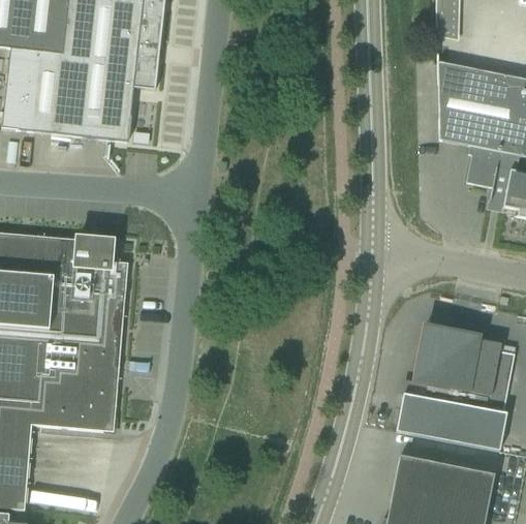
[(0,0),(0,44),(12,47),(3,127),(129,141),(135,86),(155,88),(159,57),(162,58),(164,40),(161,40),(165,0),(0,0)]
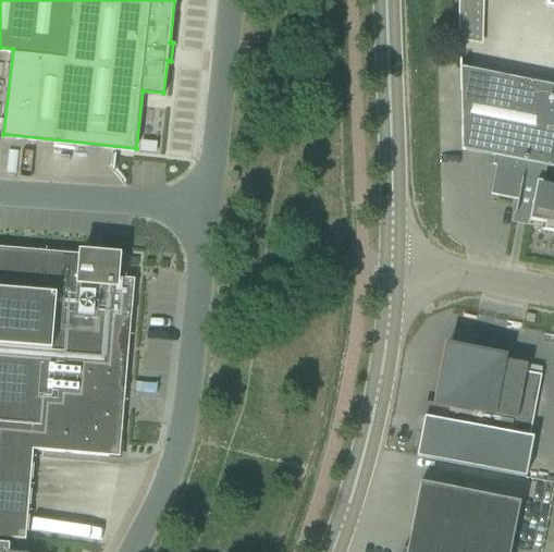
[(521,196),(521,193),(529,158),(549,162),(553,163),(553,81),(463,63),(464,146),(499,152),(497,160),(495,159),(495,161),(499,161),(492,191),(521,196)]
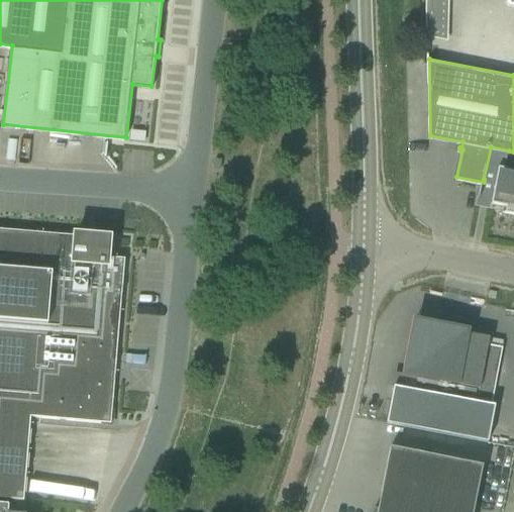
[(513,167),(506,166),(509,150),(491,146),(484,179),(497,182),(493,201),(508,204),(507,209),(504,208),(504,209),(513,210),(513,167)]
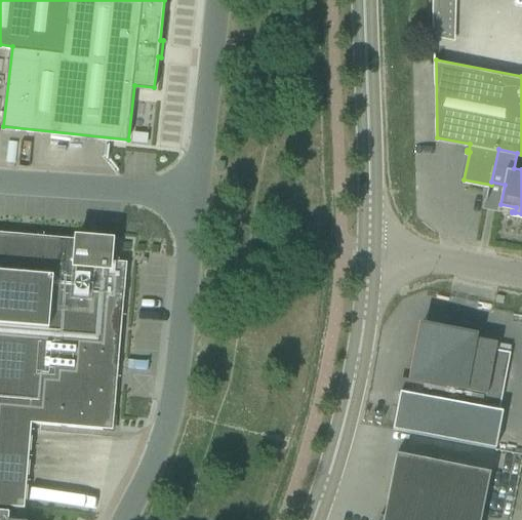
[(0,383),(117,393),(128,260),(112,258),(114,238),(78,235),(78,236),(0,229),(0,383)]
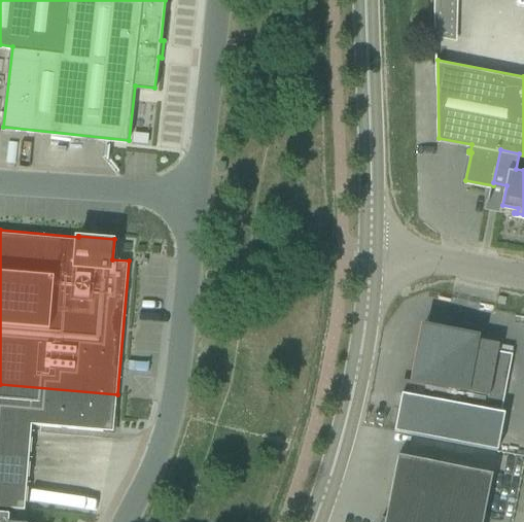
[(404,390),(396,428),(499,448),(507,410),(503,410),(515,351),(499,348),(500,341),(479,337),(479,334),(439,325),(407,391),(404,390)]
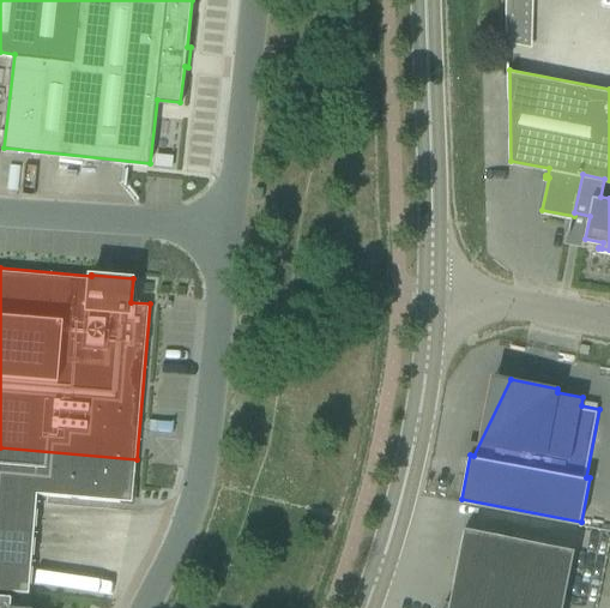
[(0,447),(0,588),(7,589),(30,590),(38,491),(134,499),(137,459),(0,447)]
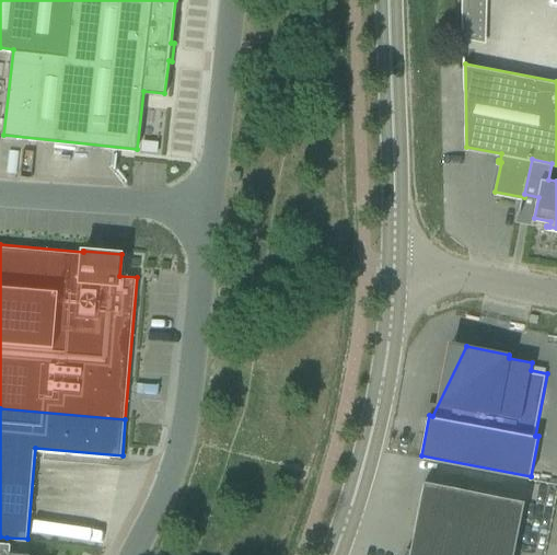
[(513,554),(525,501),(425,482),(412,548),(408,547),(407,547),(404,554),(513,554)]
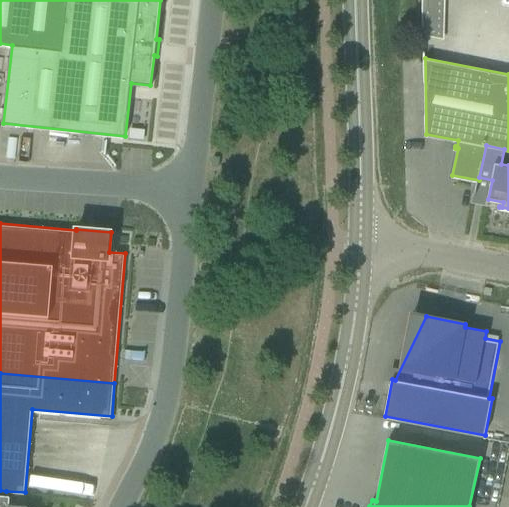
[(0,495),(0,506),(29,506),(27,506),(28,498),(0,495)]
